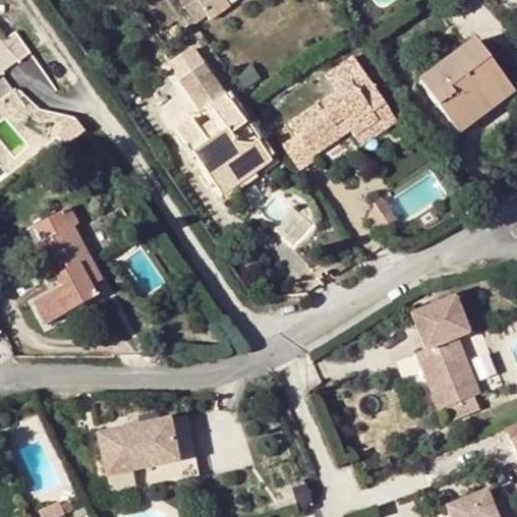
[(200,0),(214,18),(231,5),(227,0),(200,0)]
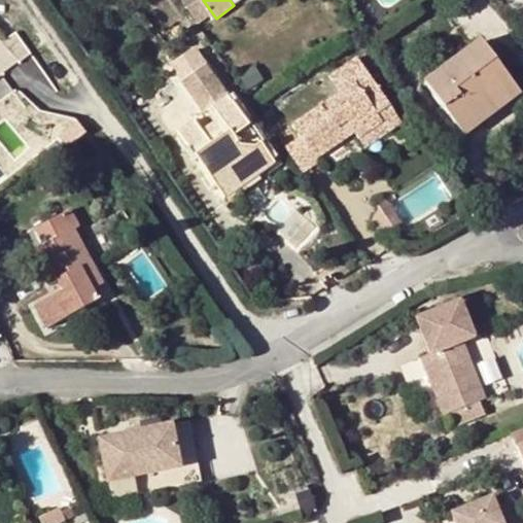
[(428,80),(461,121),(515,81),(483,40),(428,80)]
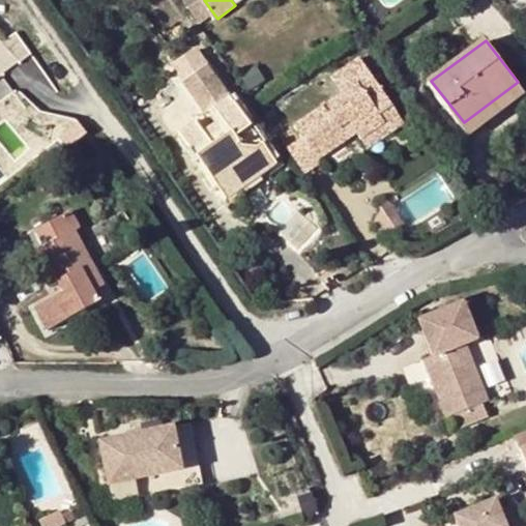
[(325,103),(298,120),(322,156),(350,139),(342,126),(352,118),(361,130),(366,137),(387,121),(382,113),(395,106),(388,96),(380,83),(363,57),(337,75),(346,89),(338,95),(342,104),(331,110),(325,103)]
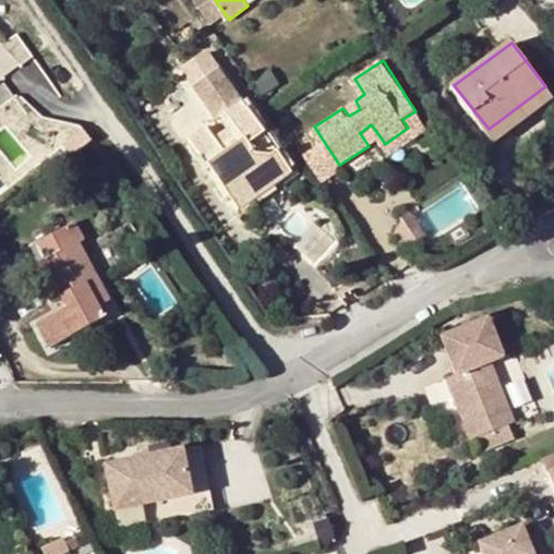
[(412,79),(400,87),(409,101),(422,94),(412,79)]
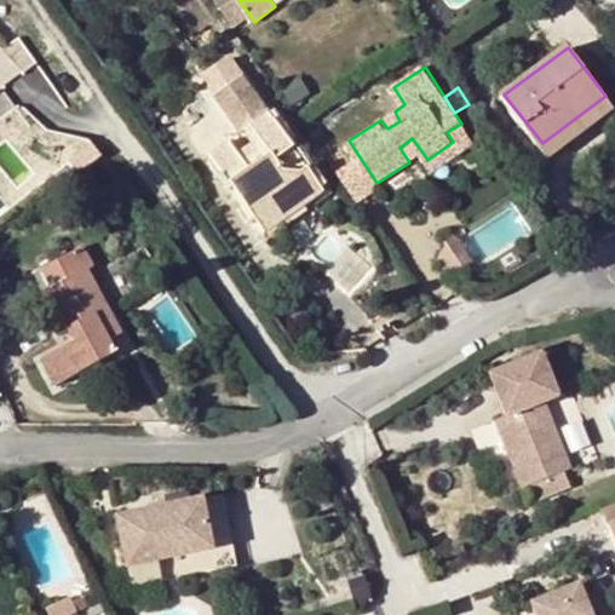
[(246,131),(254,125),(271,111),(256,90),(230,109),(246,131)]
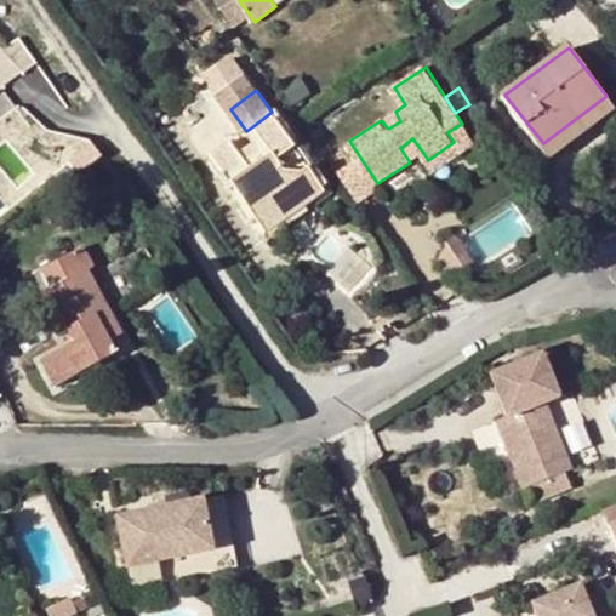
[(606,96),(543,143),(553,155),(615,108),(606,96)]
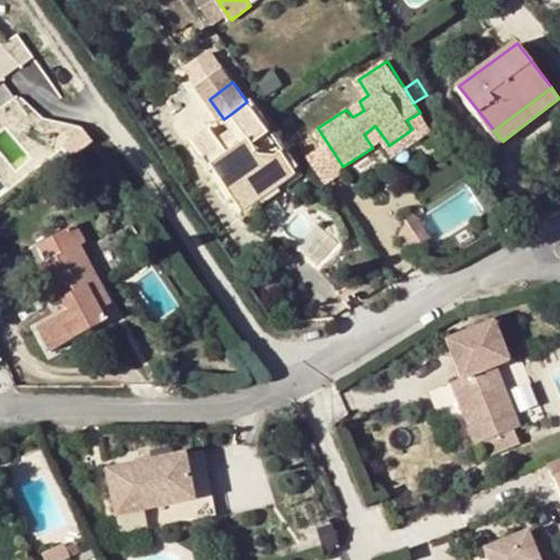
[(195,138),(237,197),(275,171),(281,182),(295,171),(247,101),(232,114),(245,131),(237,137),(225,146),(219,138),(212,127),(195,138)]
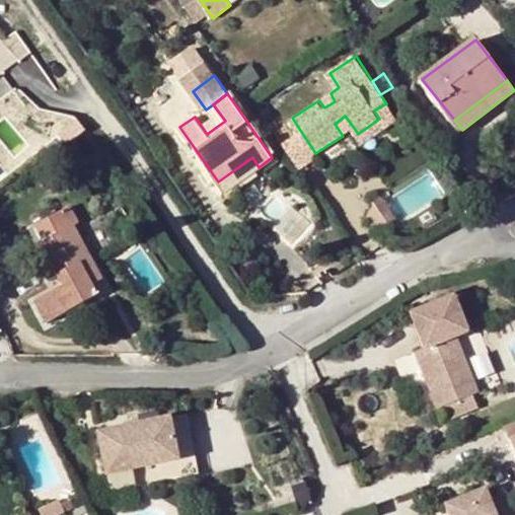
[(397,120),(386,103),(374,111),(379,119),(358,134),(364,143),(397,120)]
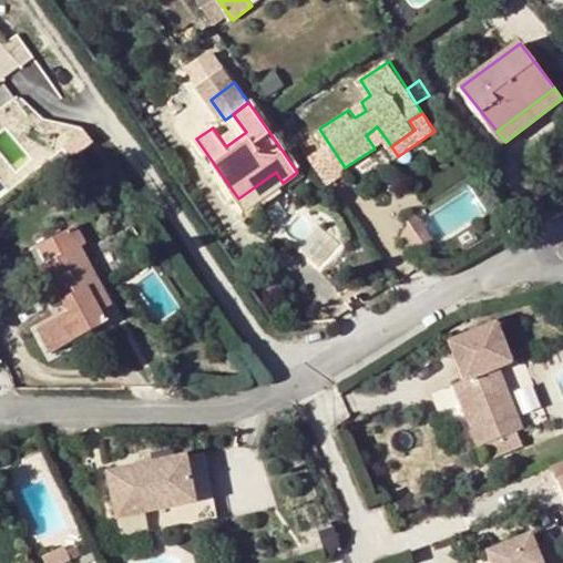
[(377,126),(366,135),(375,149),(387,140),(377,126)]
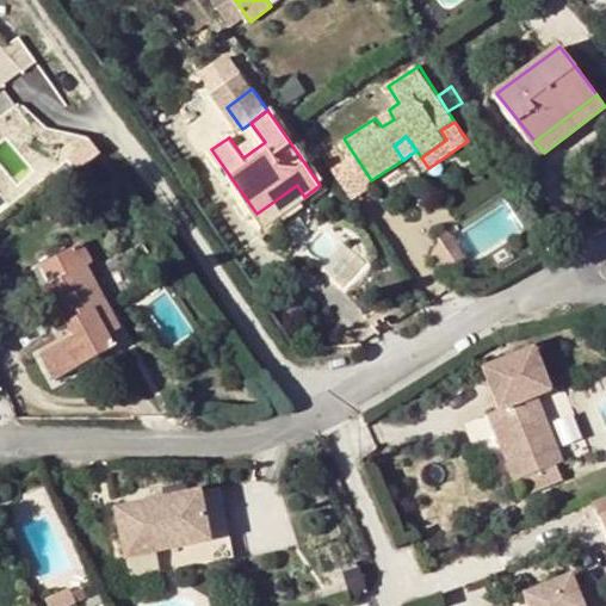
[(251,140),(237,149),(243,158),(257,148),(251,140)]
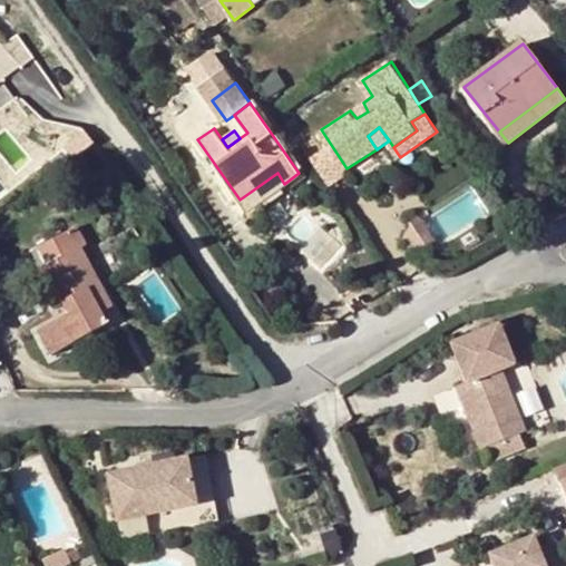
[(277,173),(240,199),(246,210),(284,184),(277,173)]
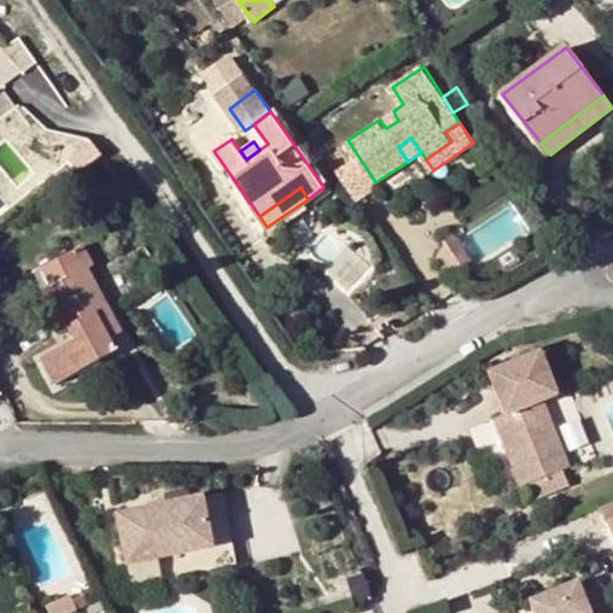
[(438,257),(435,260),(445,275),(462,263),(443,233),(438,257)]
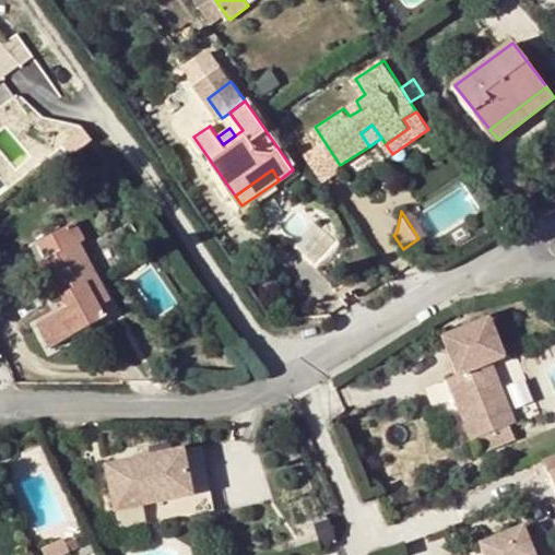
[(104,315),(97,304),(86,282),(98,275),(80,241),(85,238),(77,222),(40,240),(49,258),(37,266),(56,298),(65,295),(82,327),(104,315)]
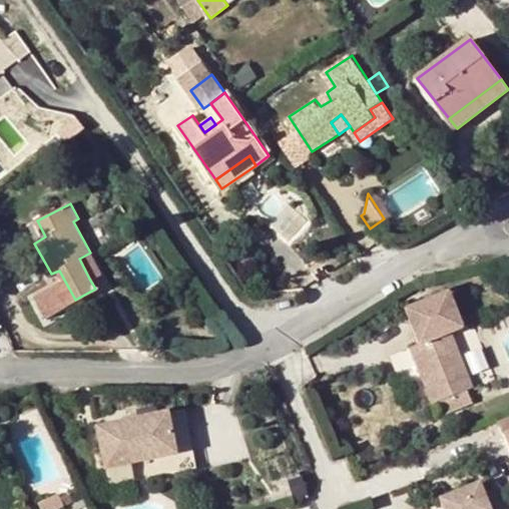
[(125,213),(117,219),(124,229),(132,223),(125,213)]
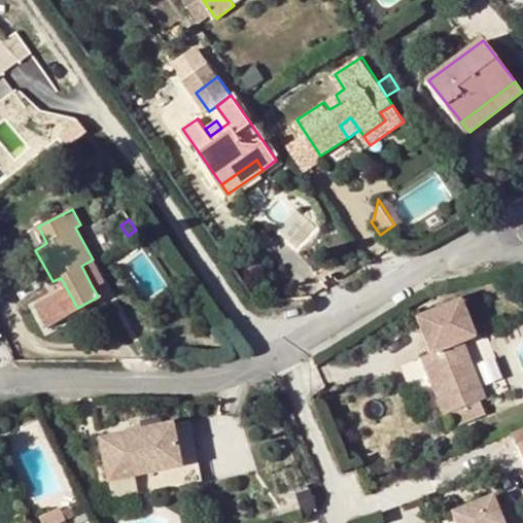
[(104,280),(93,259),(81,266),(92,286),(104,280)]
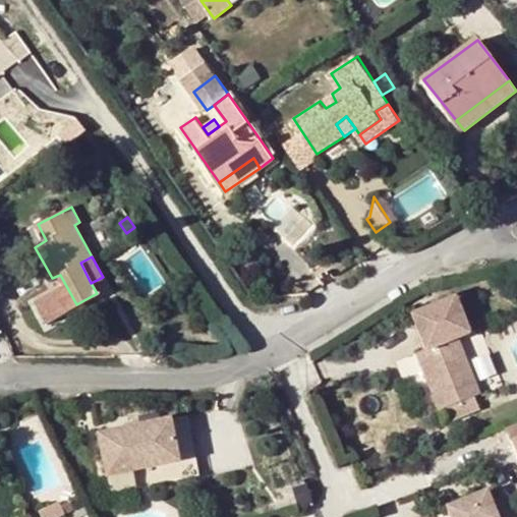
[(469,337),(454,302),(412,320),(420,339),(427,335),(435,352),(417,360),(441,415),(481,396),(458,342),(469,337)]
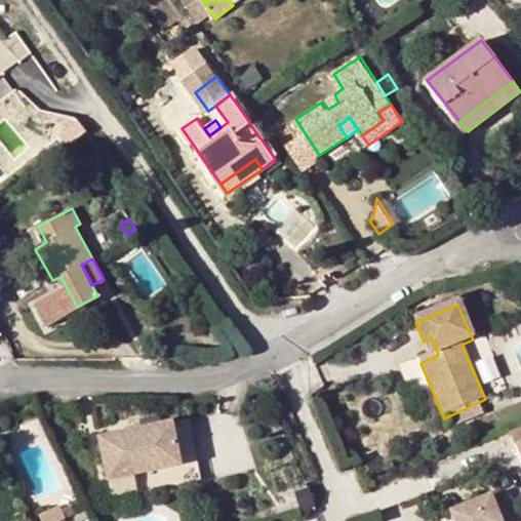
[(485,399),(444,418),(448,431),(490,411),(485,399)]
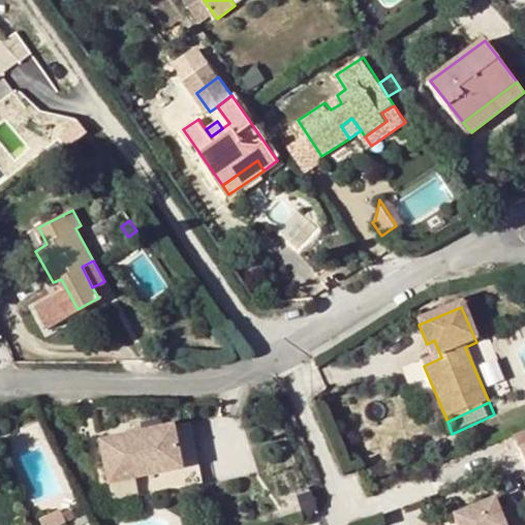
[(186,449),(206,445),(219,442),(215,415),(181,424),(186,449)]
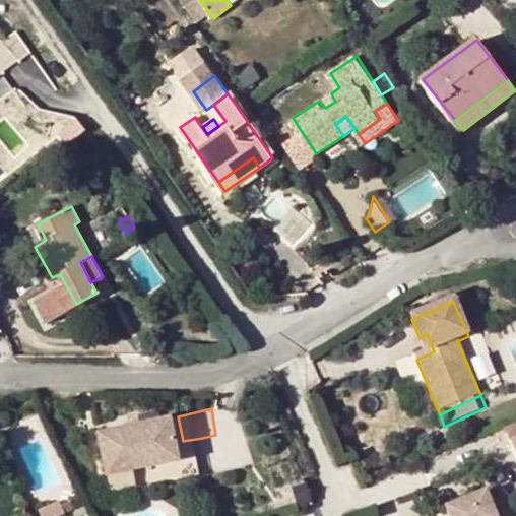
[(183,441),(178,416),(108,429),(115,470),(187,458),(190,474),(208,471),(202,438),(183,441)]
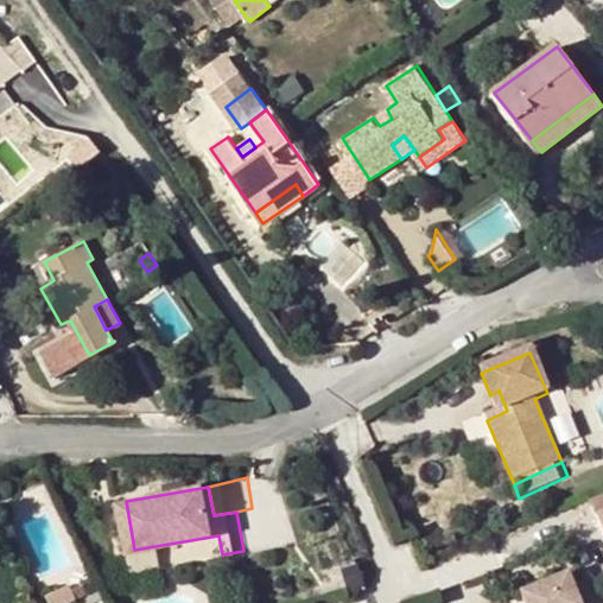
[(602,495),(591,501),(597,518),(602,515),(602,495)]
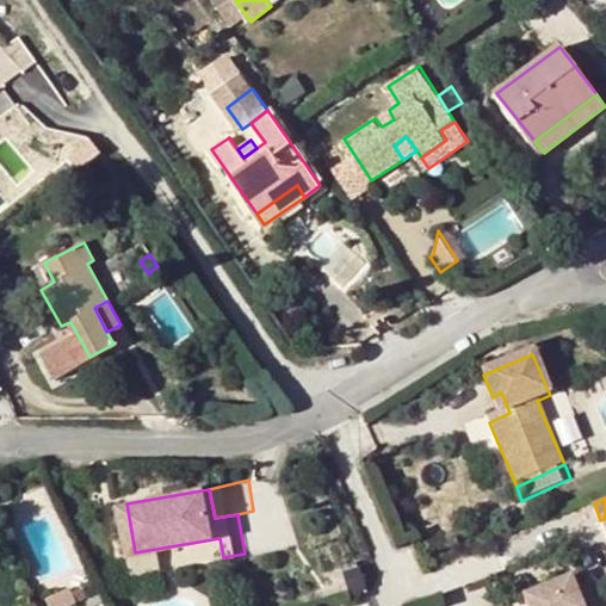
[(507,605),(505,605),(588,605),(576,577),(532,597),(536,605),(507,605)]
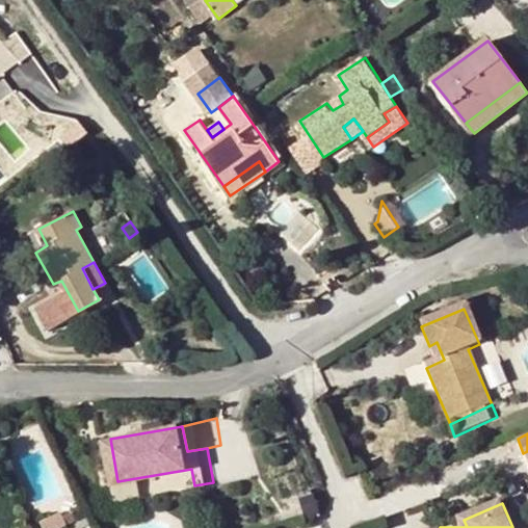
[(44,520),(48,527),(54,527),(68,522),(62,508),(44,520)]
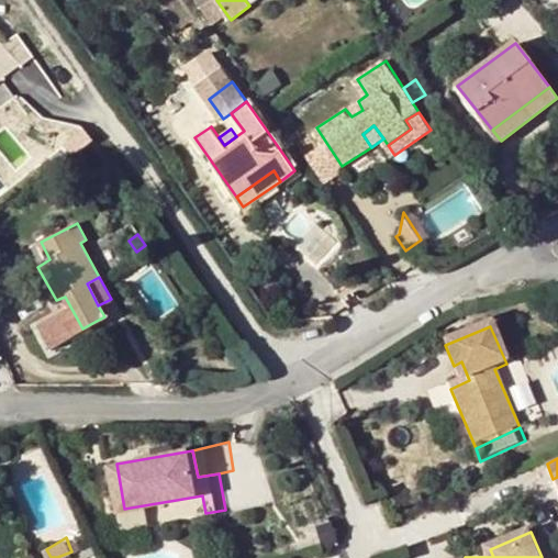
[(490,557),(484,544),(469,549),(472,557),(490,557)]
